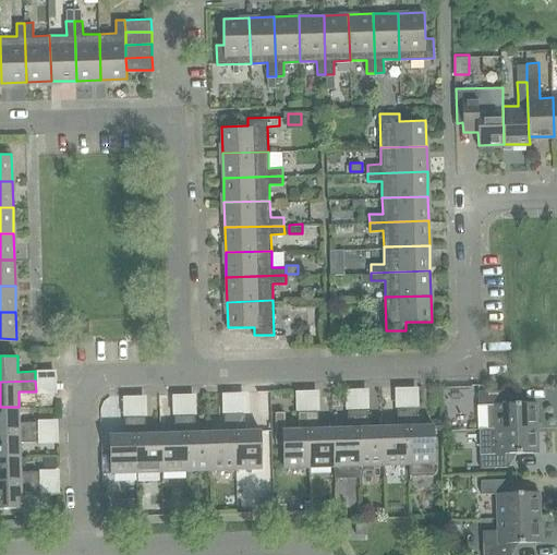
[(480,427),(484,427),(537,426),(536,401),(506,402),(506,388),(479,389),(480,427)]
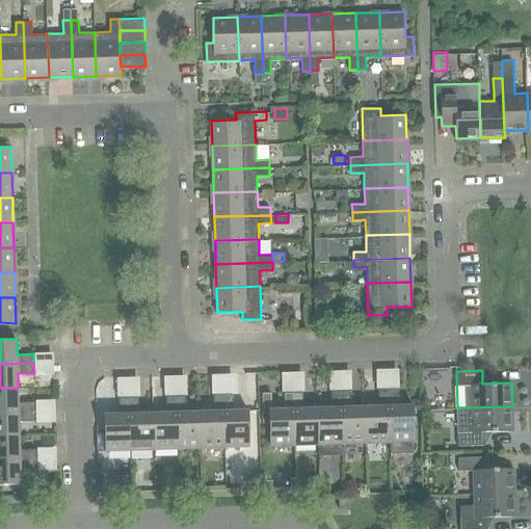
[(0,388),(0,411),(35,411),(35,401),(18,401),(18,388),(0,388)]
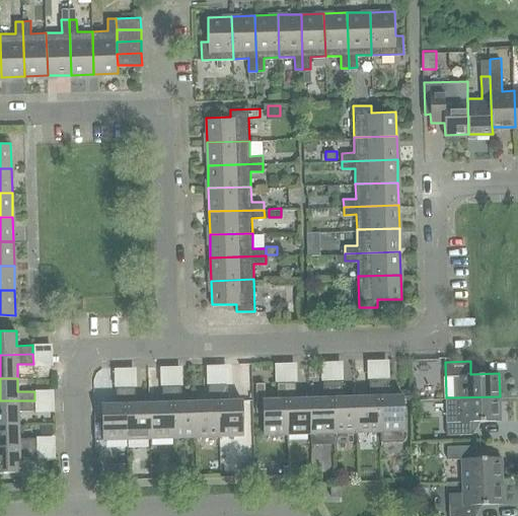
[(370,395),(356,395),(357,431),(380,430),(379,378),(369,379),(370,395)]
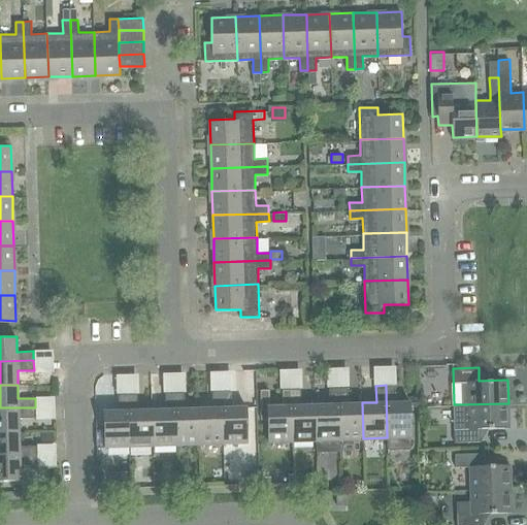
[(387,437),(388,449),(412,448),(410,401),(395,401),(395,385),(386,385),(387,437)]
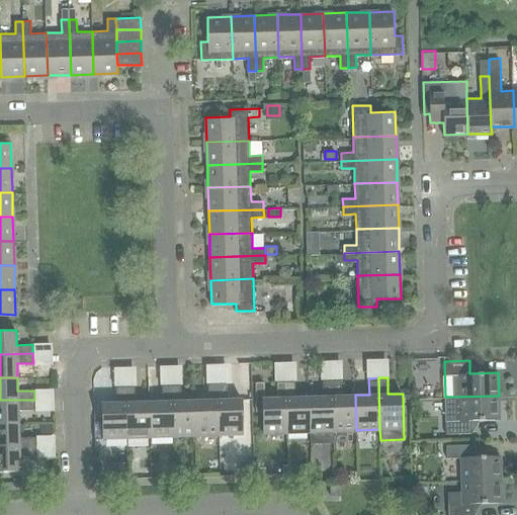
[(311,431),(311,443),(334,442),(334,431),(332,379),(323,379),(323,396),(310,397),(311,431)]
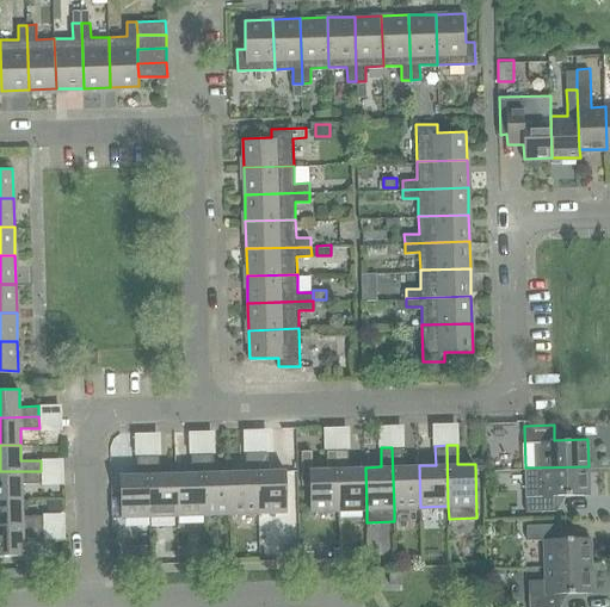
[(402,447),(392,447),(394,508),(420,507),(419,465),(404,466),(402,447)]
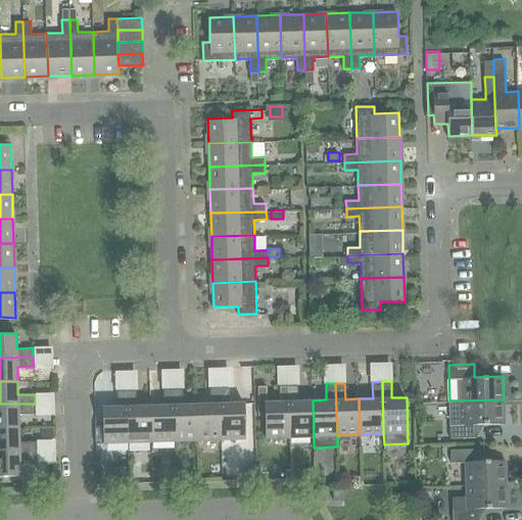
[(280,402),(267,402),(267,385),(258,385),(258,402),(258,414),(266,414),(266,437),(290,436),(288,384),(279,385),(280,402)]
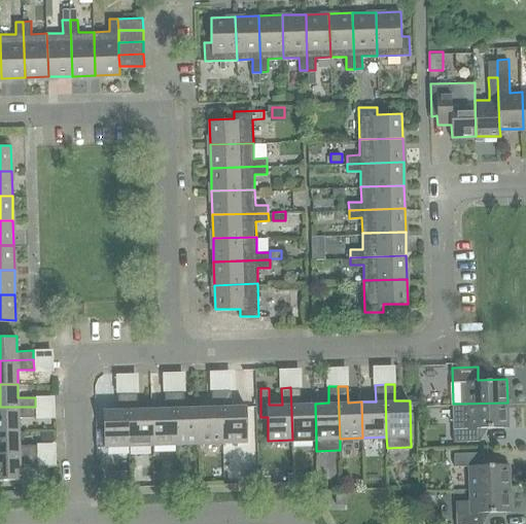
[(301,387),(290,387),(292,440),(316,439),(315,404),(301,404),(301,387)]
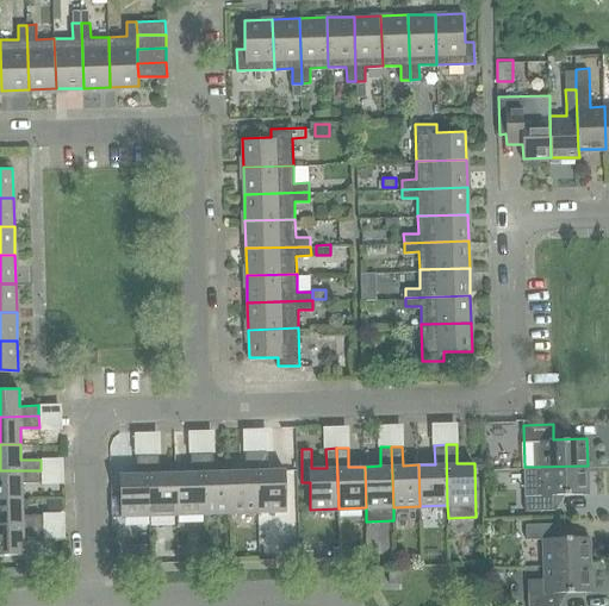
[(246,470),(230,470),(231,512),(259,511),(256,450),(246,451),(246,470)]
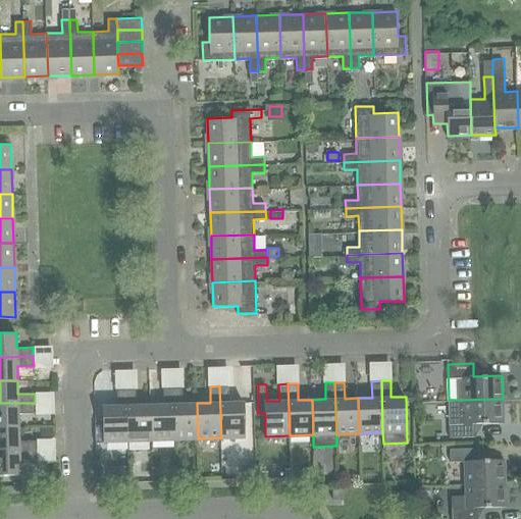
[(228,385),(219,385),(221,437),(245,436),(244,402),(229,402),(228,385)]
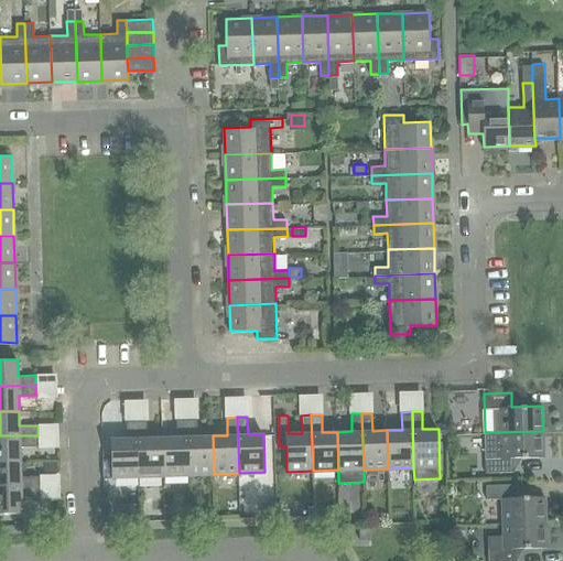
[(177,437),(162,438),(163,475),(188,475),(186,419),(176,419),(177,437)]
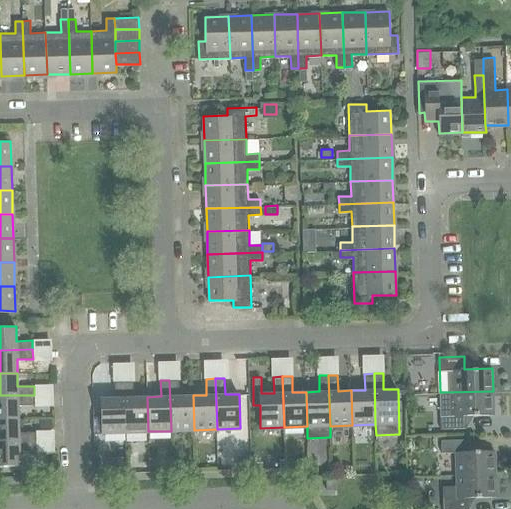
[(179,380),(169,380),(171,431),(194,430),(193,395),(179,396),(179,380)]
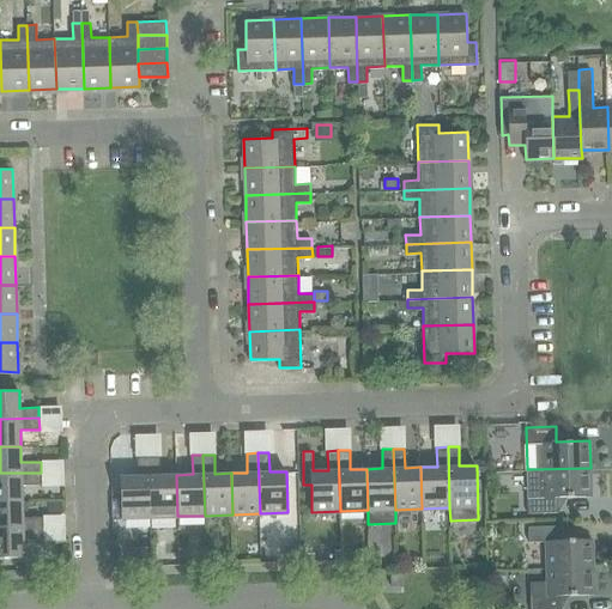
[(121,476),(121,497),(122,518),(150,517),(149,456),(138,456),(138,475),(121,476)]
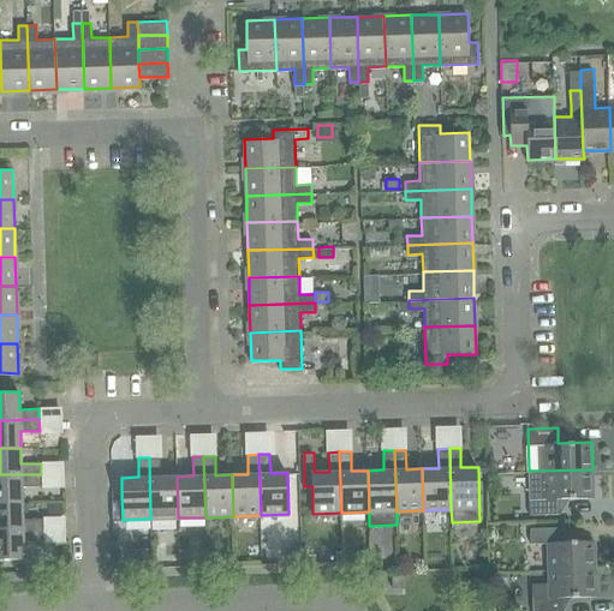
[(160,457),(149,457),(150,519),(178,517),(177,477),(161,477),(160,457)]
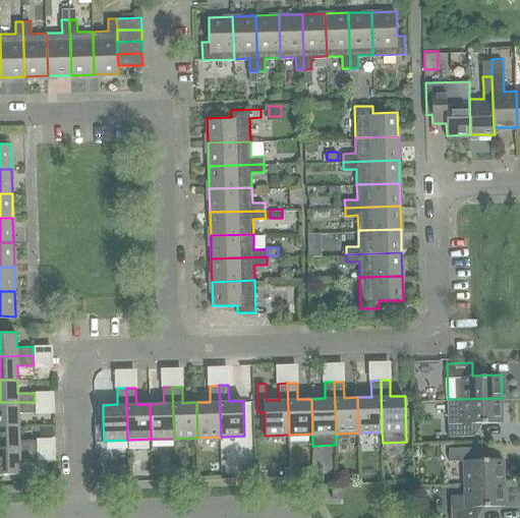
[(503,421),(502,398),(452,399),(448,399),(449,436),(474,435),(474,422),(503,421)]
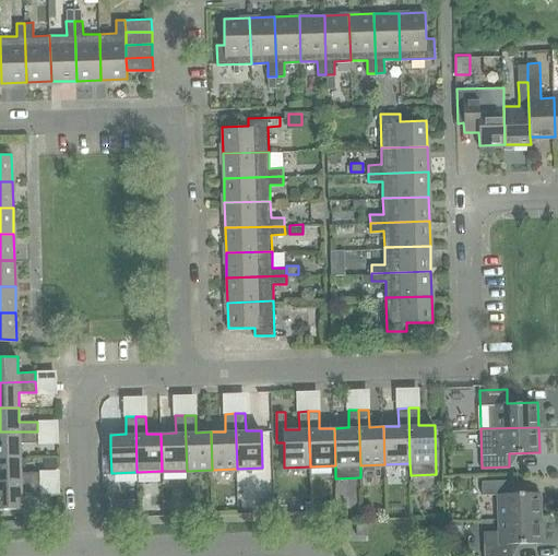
[(0,432),(0,457),(20,457),(20,442),(37,441),(37,432),(0,432)]
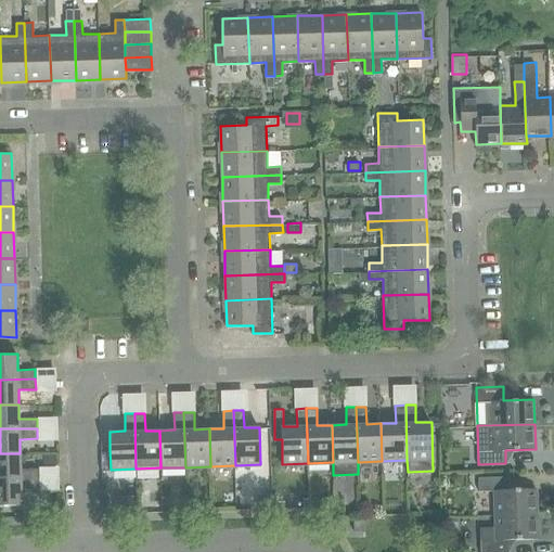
[(110,450),(101,450),(102,470),(111,470),(110,450)]
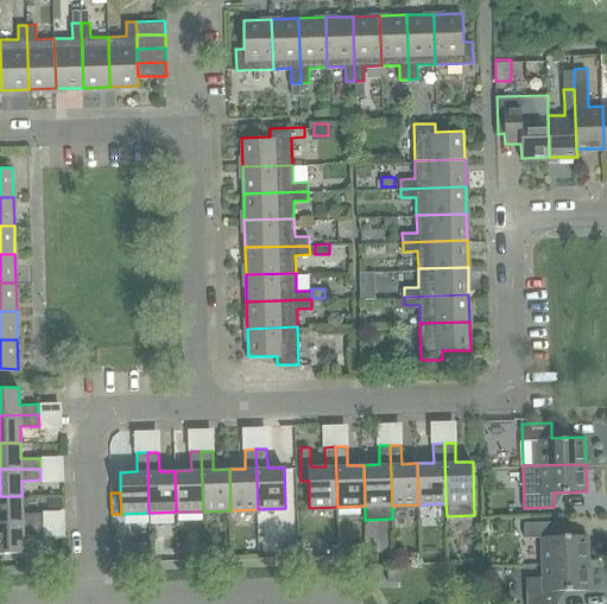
[(0,496),(0,523),(42,523),(42,512),(23,513),(21,496),(0,496)]
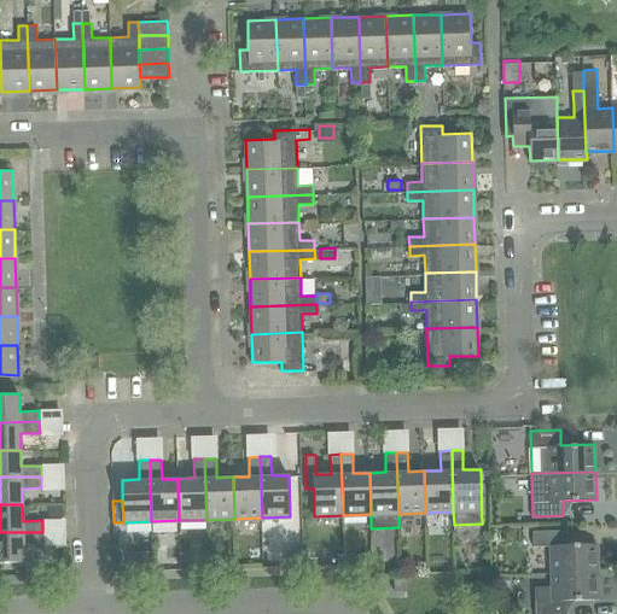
[(63,504),(48,506),(48,515),(63,515),(63,504)]
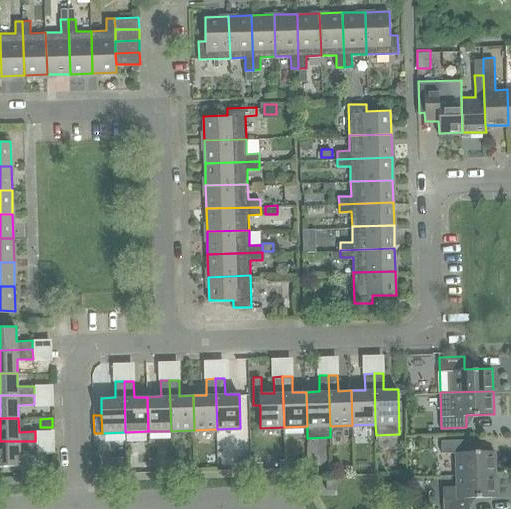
[(456,451),(456,474),(495,473),(495,450),(467,450),(466,438),(441,439),(442,452),(456,451)]
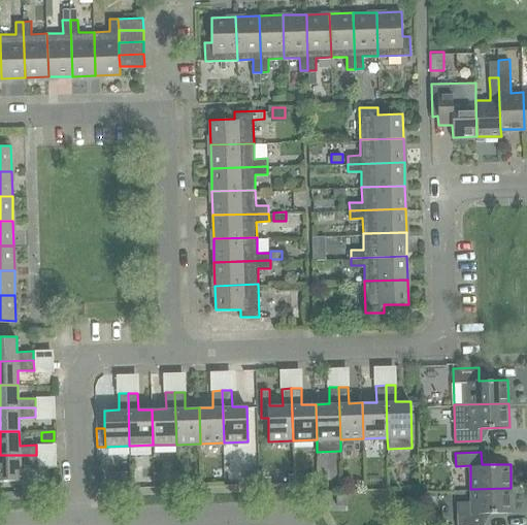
[(36,455),(0,455),(0,480),(21,480),(20,464),(36,464),(36,455)]
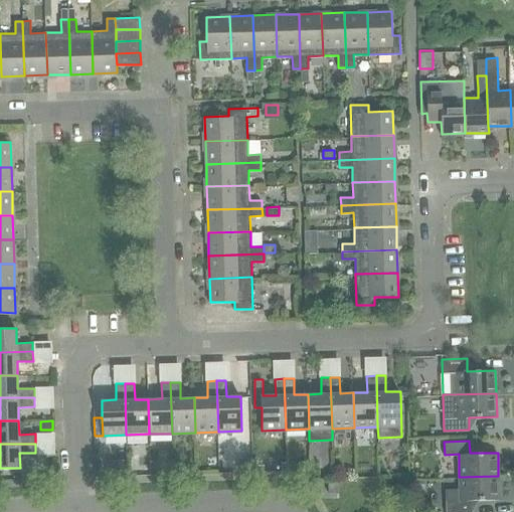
[(302,457),(288,458),(288,470),(303,469),(302,457)]
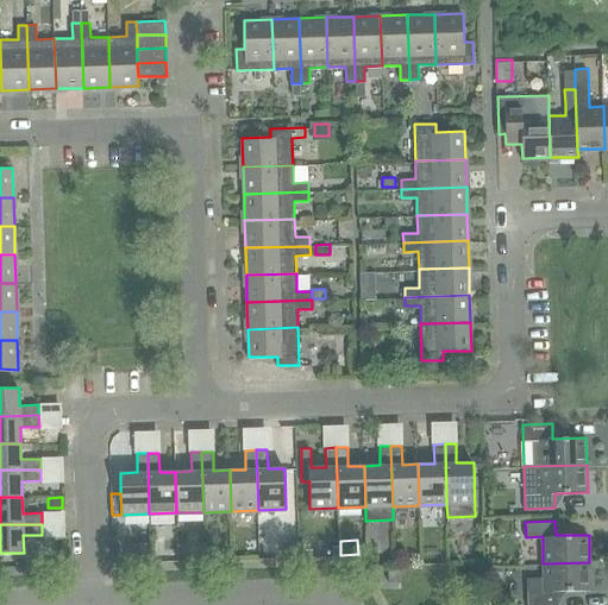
[(543,563),(544,575),(527,577),(527,604),(551,604),(558,604),(557,590),(590,590),(589,562),(543,563)]
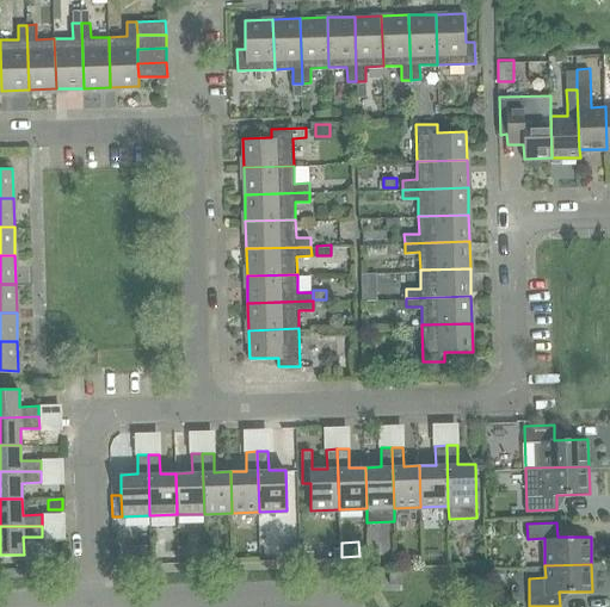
[(390,583),(402,583),(401,571),(389,571),(390,583)]
